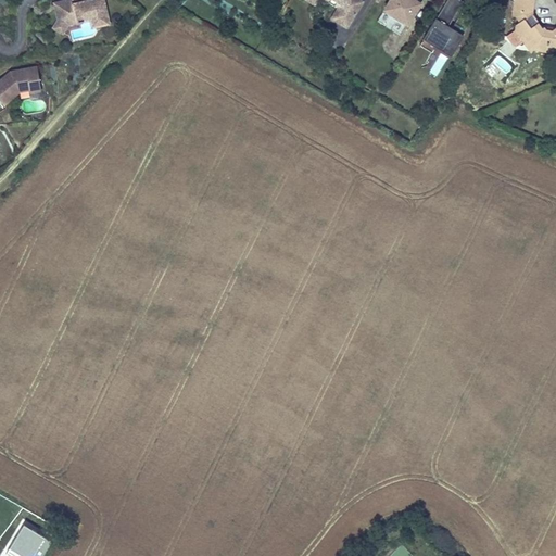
[(110,23),(104,0),(89,0),(88,0),(73,0),(74,3),(58,8),(60,20),(67,24),(80,21),(80,23),(84,22),(84,20),(91,19),(96,17),(100,21),(101,25),(110,23)]
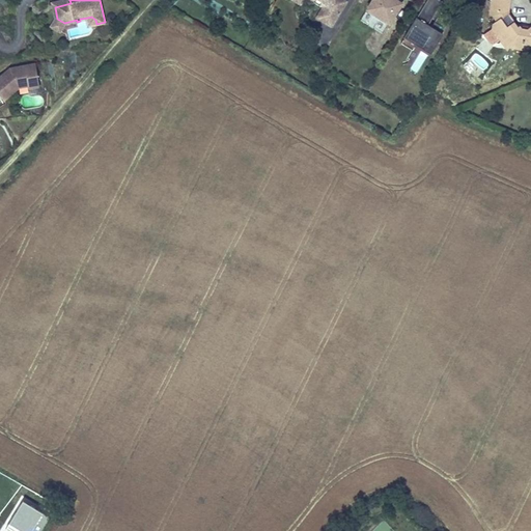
[(311,0),(320,5),(317,9),(333,19),(344,0),(311,0)]
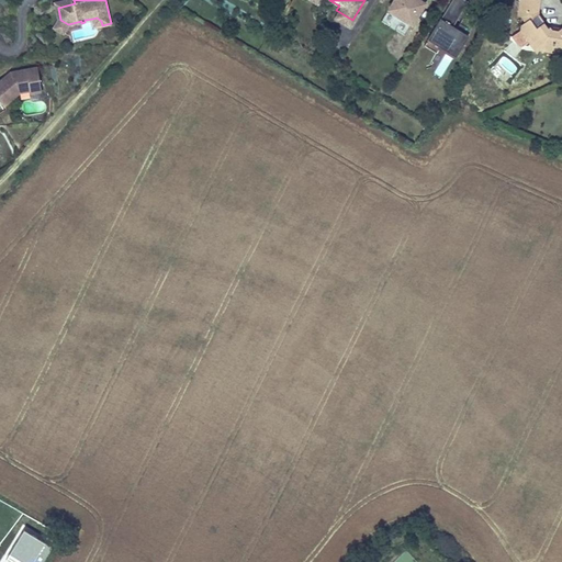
[(423,2),(418,0),(391,0),(386,9),(409,23),(423,2)]
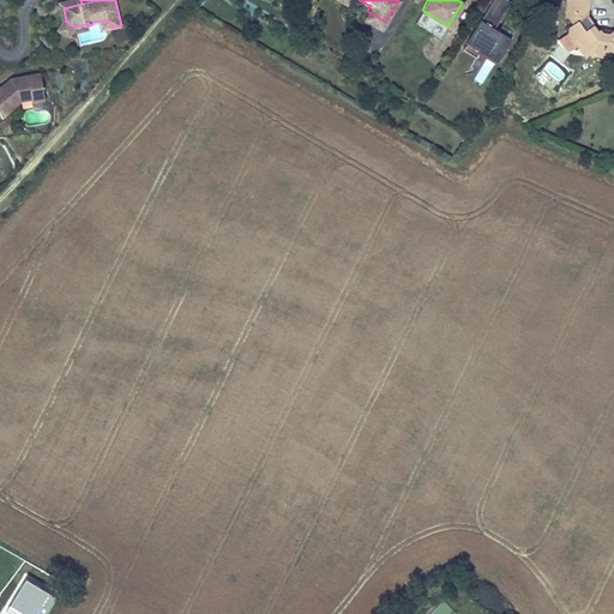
[(516,31),(521,24),(511,18),(507,24),(506,26),(503,24),(504,22),(517,0),(498,0),(473,43),(486,52),(489,46),(495,36),(511,46),(519,32),(516,31)]
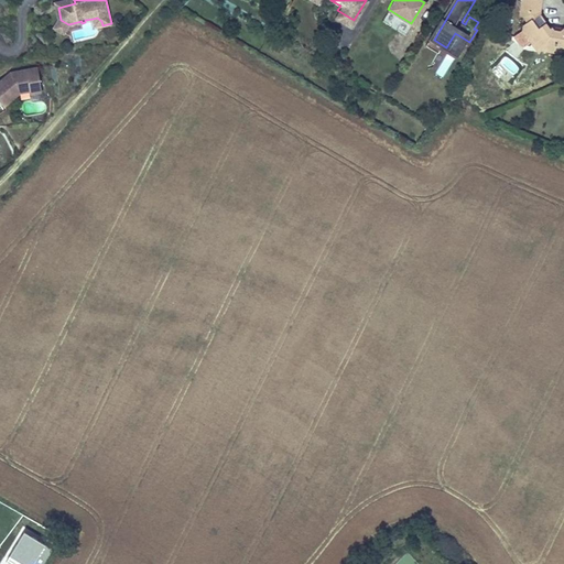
[(534,7),(535,0),(517,0),(514,11),(519,10),(522,15),(522,18),(518,19),(520,32),(530,35),(530,38),(541,45),(541,47),(555,52),(560,50),(561,45),(563,45),(563,23),(562,23),(553,28),(548,26),(543,26),(539,18),(531,22),(528,13),(534,10),(535,9),(534,7)]
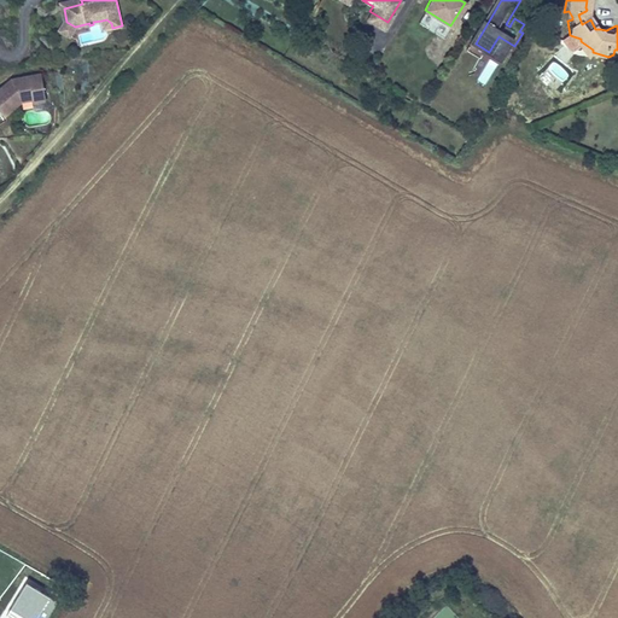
[(450,25),(425,10),(418,22),(443,38),(450,25)]
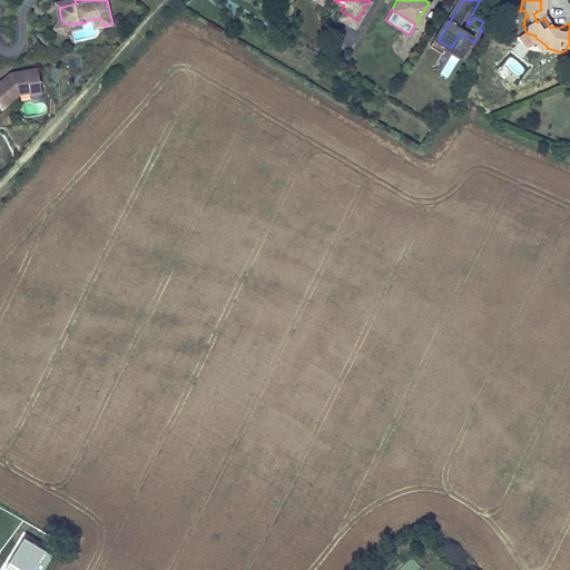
[(357,20),(341,10),(337,16),(354,26),(357,20)]
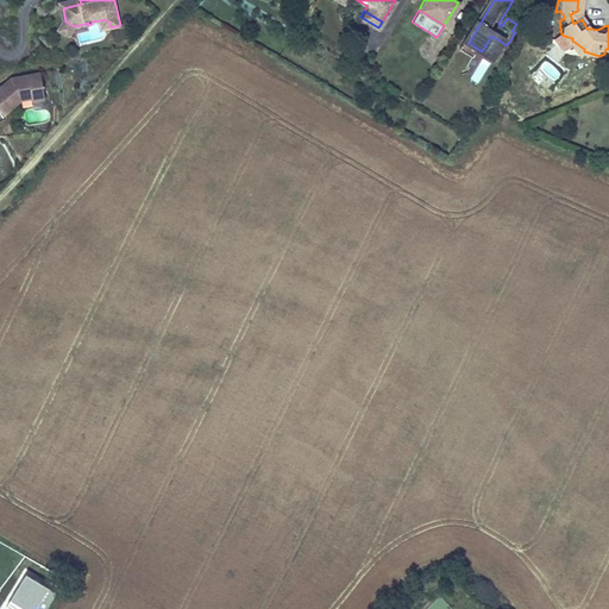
[(111,27),(110,23),(105,19),(100,20),(102,29),(111,27)]
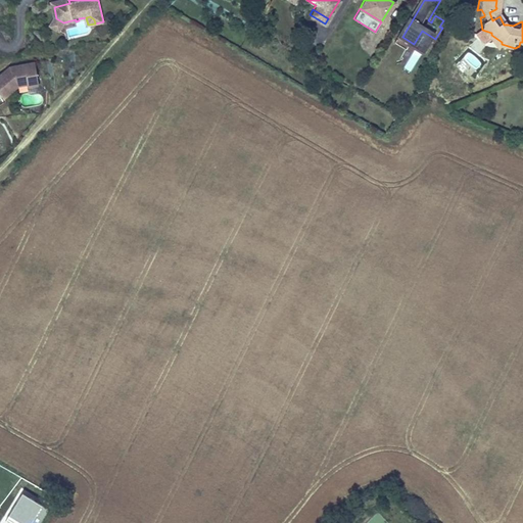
[(60,29),(63,22),(56,18),(53,26),(60,29)]
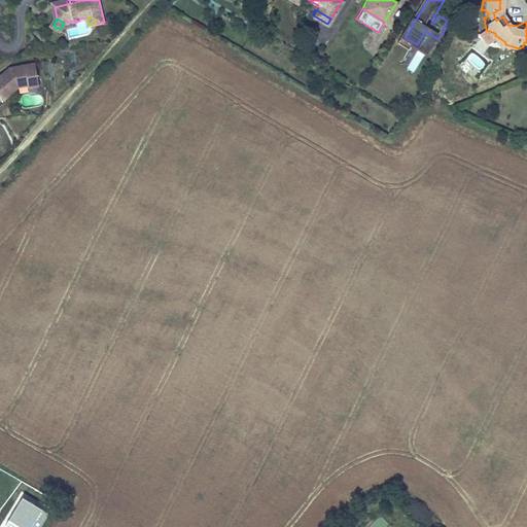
[(504,48),(505,44),(505,42),(495,35),(495,33),(486,30),(493,39),(498,46),(504,48)]
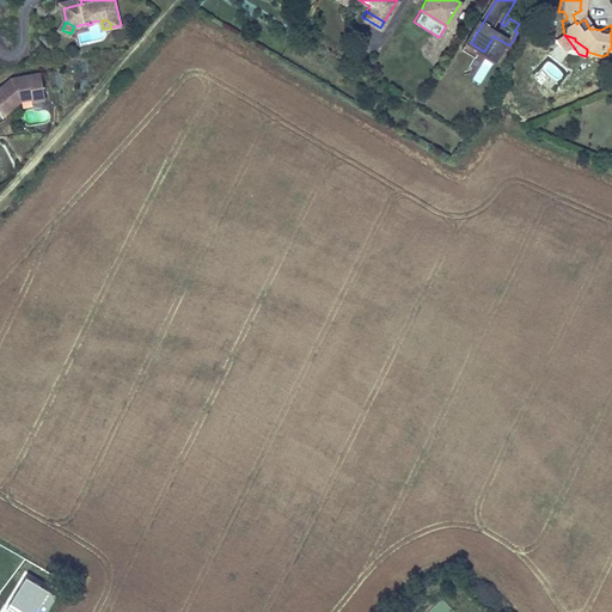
[(494,36),(488,46),(503,55),(509,46),(494,36)]
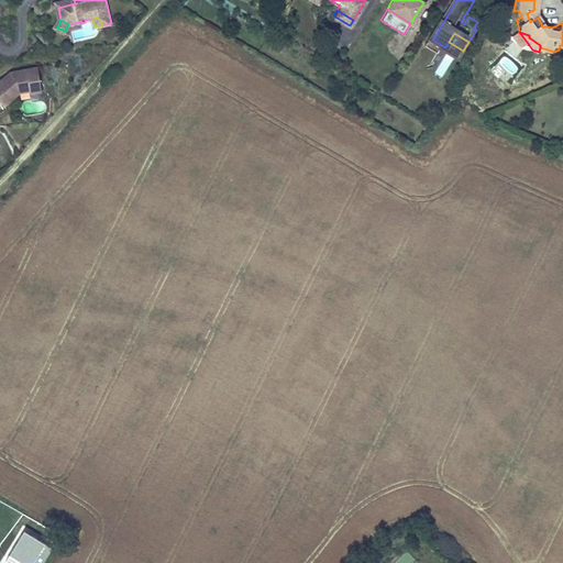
[(29,86),(41,84),(39,67),(11,73),(12,75),(8,76),(7,74),(0,77),(0,105),(19,92),(30,91),(29,86)]
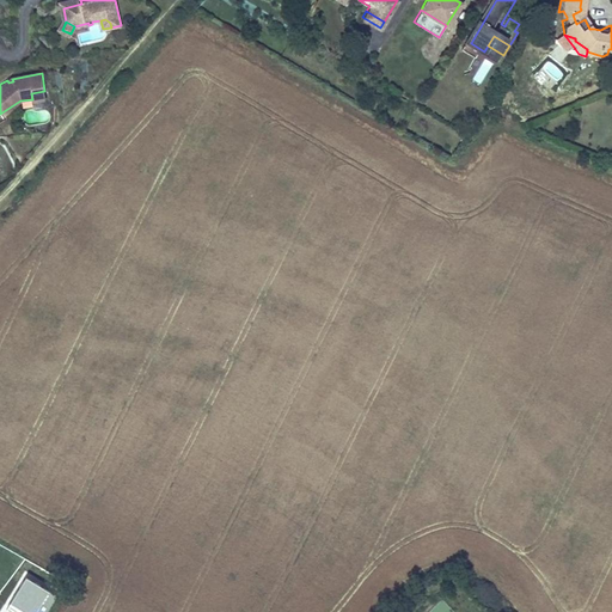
[(47,99),(44,91),(31,93),(32,99),(32,102),(47,99)]
